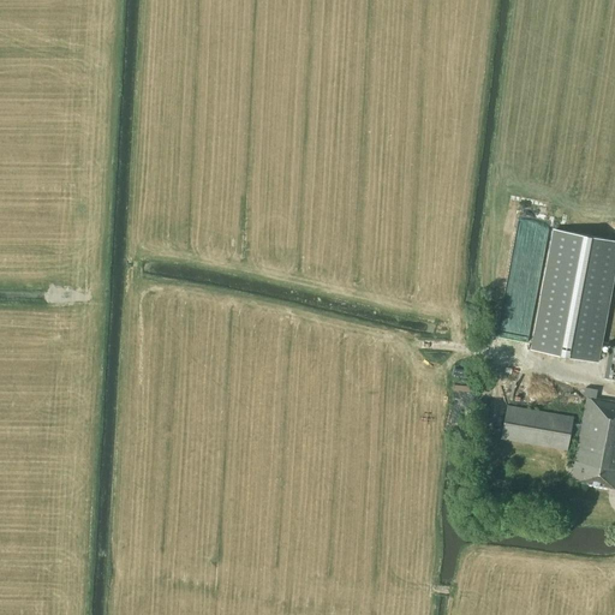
[(589,198),(593,193),(580,181),(577,185),(589,198)]
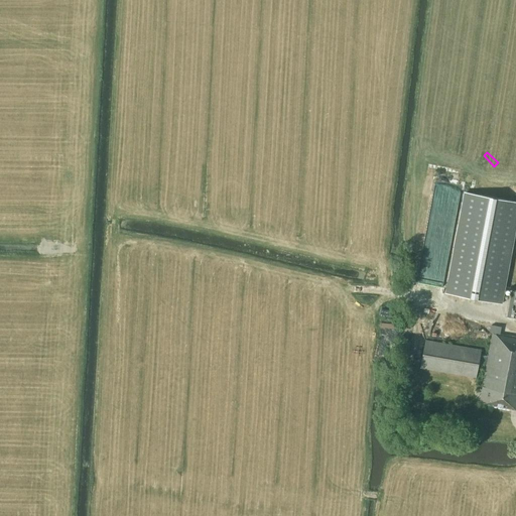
[(515,231),(515,202),(464,192),(444,292),(502,303),(515,231)]
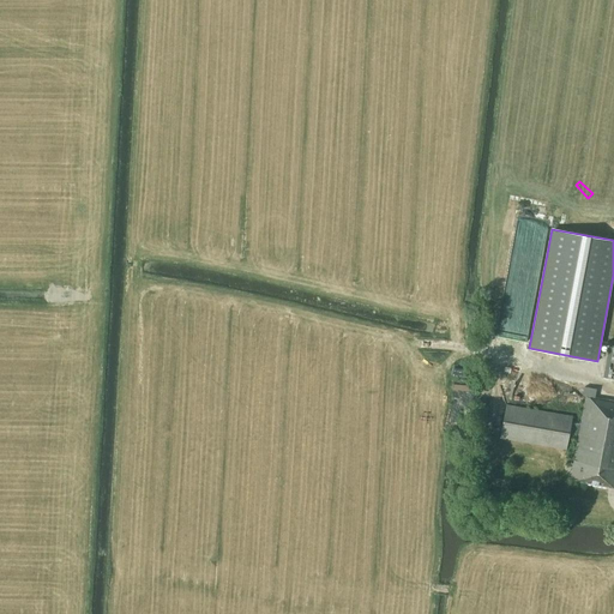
[(462,321),(458,305),(451,307),(456,323),(462,321)]
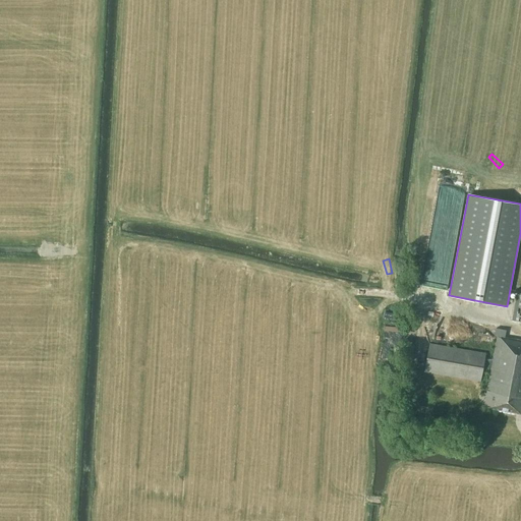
[(520,292),(517,292),(512,321),(520,322),(520,292)]
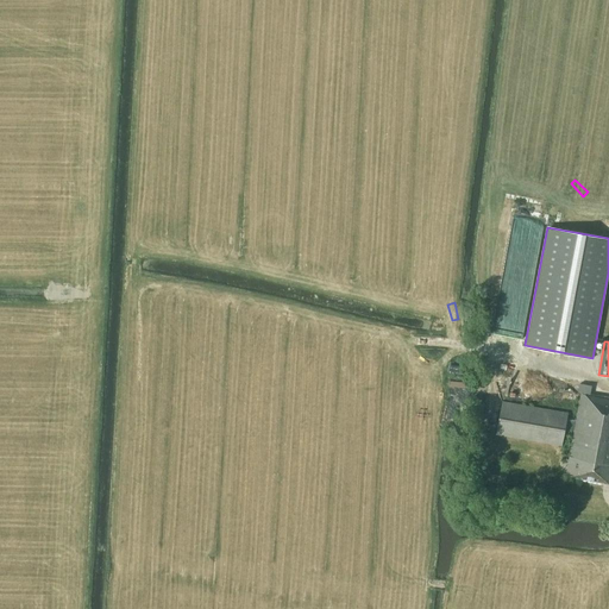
[(562,446),(565,429),(573,432),(566,476),(576,477),(576,478),(603,483),(608,483),(608,397),(590,395),(591,385),(579,384),(578,393),(581,394),(576,421),(566,419),(567,413),(502,402),(496,434),(562,446)]
